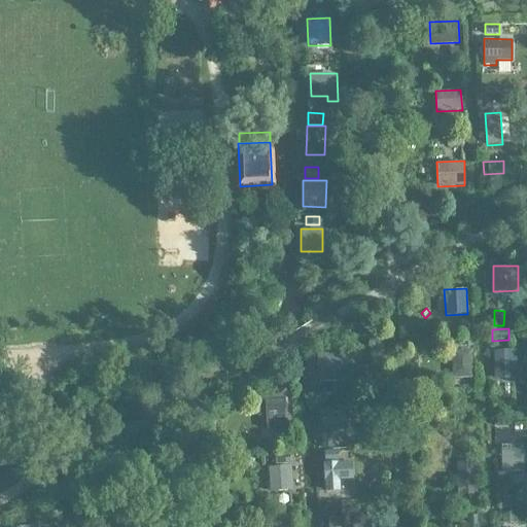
[(51,352),(51,342),(34,343),(35,353),(51,352)]
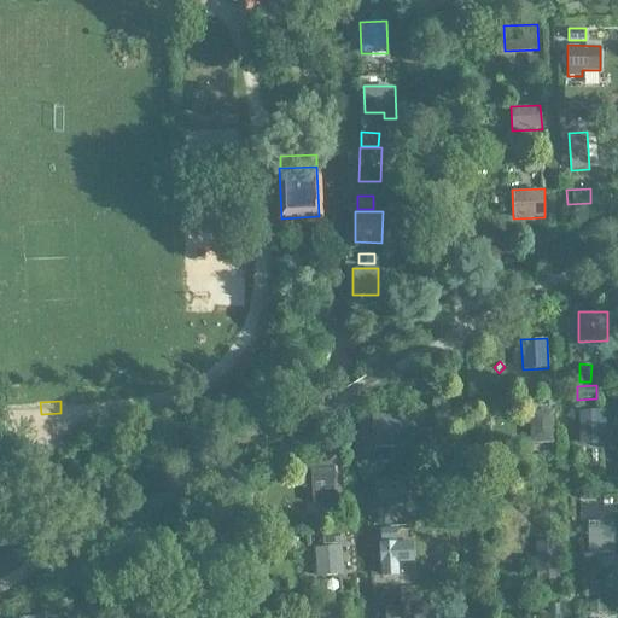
[(554,443),(553,409),(530,409),(530,443),(554,443)]
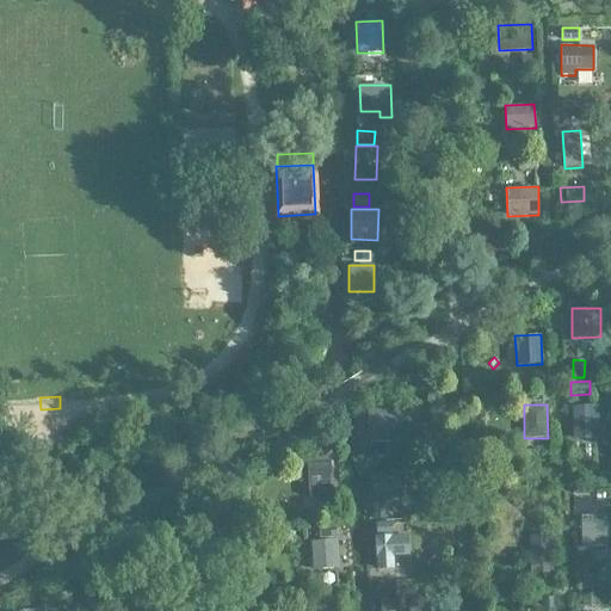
[(599,421),(599,406),(572,406),(573,438),(598,438),(597,421),(599,421)]
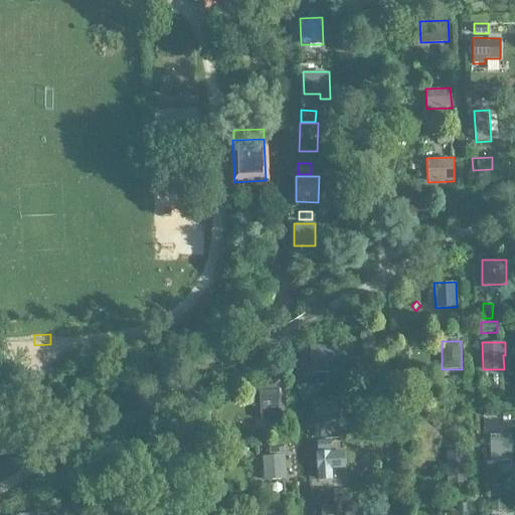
[(312,373),(328,372),(328,360),(333,359),(332,344),(310,345),(312,373)]
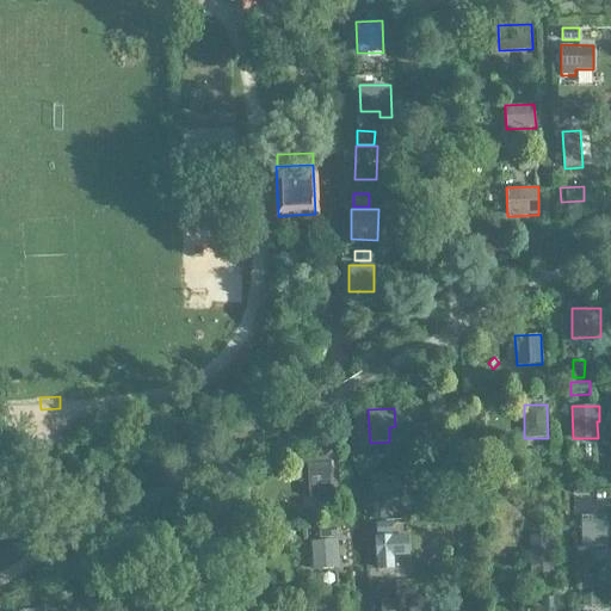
[(386,460),(386,448),(369,449),(370,461),(386,460)]
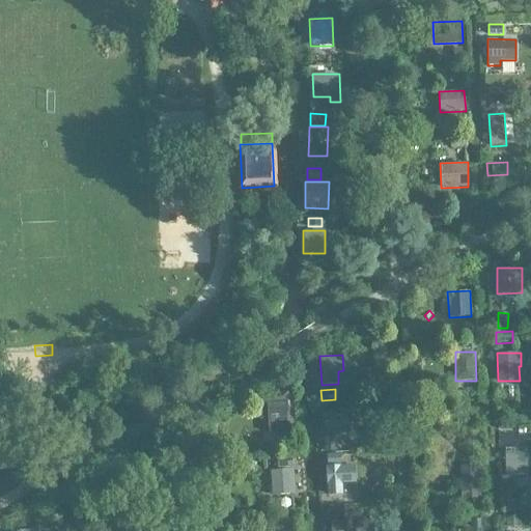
[(289,430),(287,397),(268,398),(270,431),(289,430)]
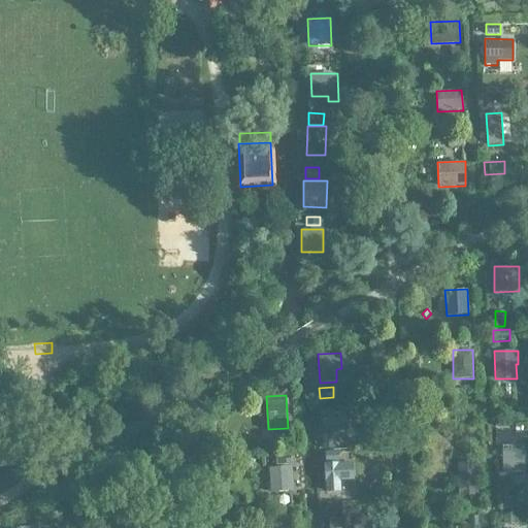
[(320,408),(322,432),(348,430),(347,406),(320,408)]
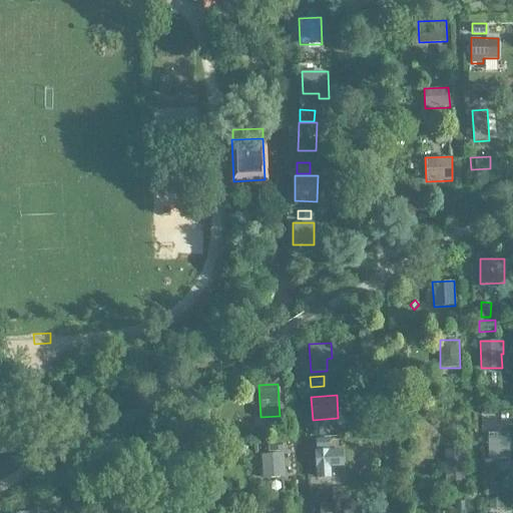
[(313,422),(314,436),(324,436),(324,421),(313,422)]
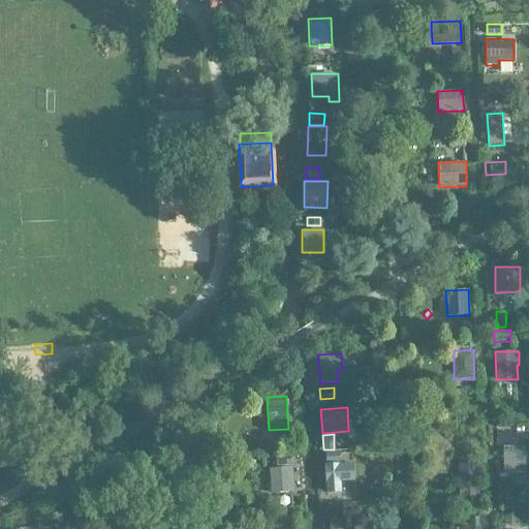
[(524,445),(503,446),(503,473),(525,473),(524,445)]
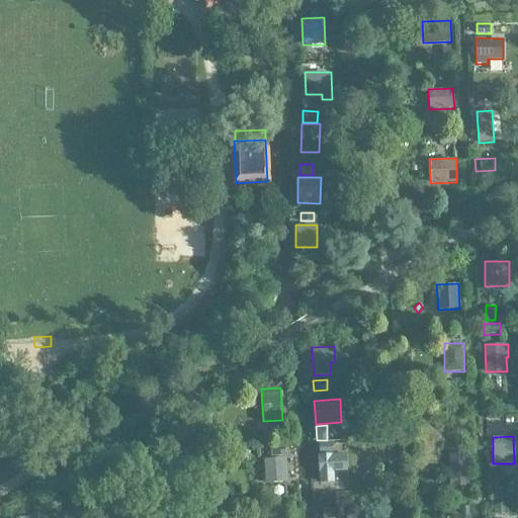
[(319,442),(319,451),(333,451),(332,442),(319,442)]
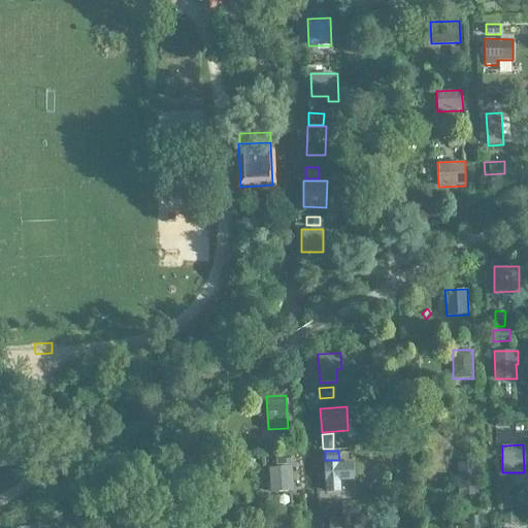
[(275,455),(275,464),(291,464),(291,454),(275,455)]
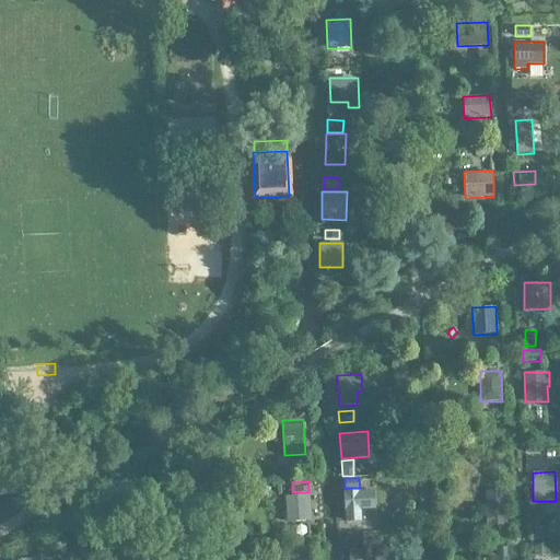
[(346,522),(360,521),(360,509),(375,509),(374,490),(343,491),(343,512),(345,512),(346,522)]
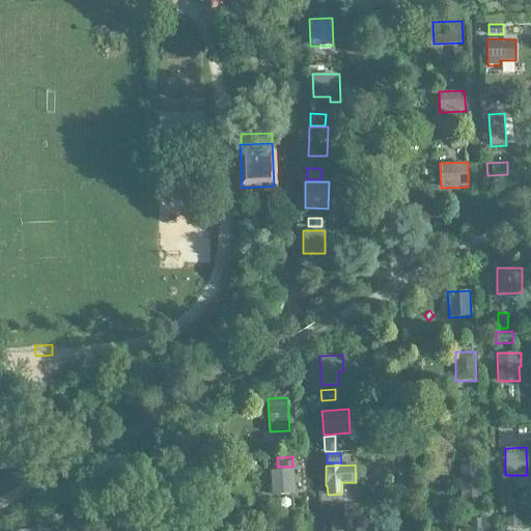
[(480,498),(479,465),(460,465),(462,499),(480,498)]
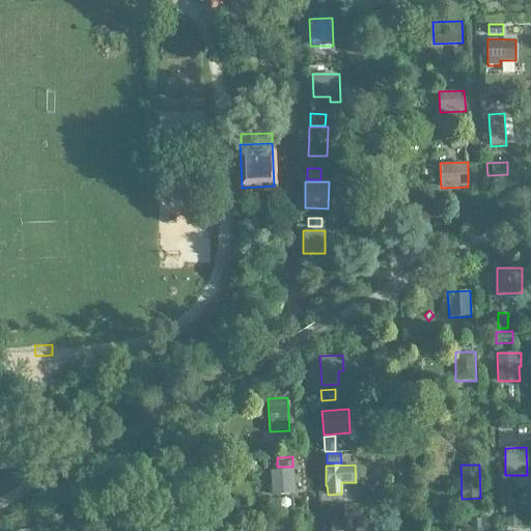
[(295,494),(294,469),(270,470),(271,495),(295,494)]
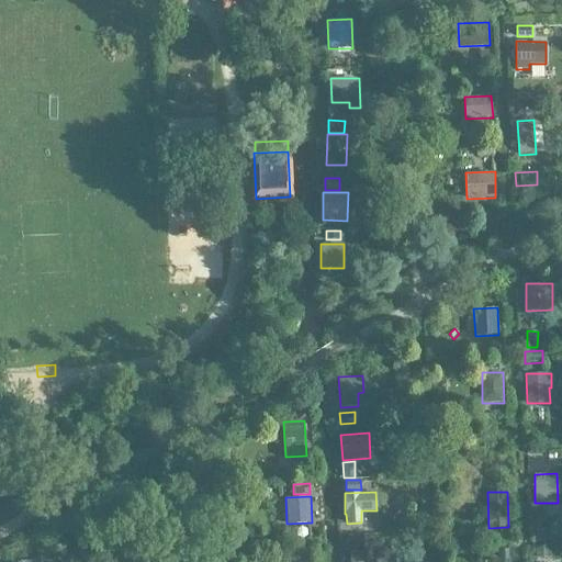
[(551,530),(537,530),(537,540),(552,540),(551,530)]
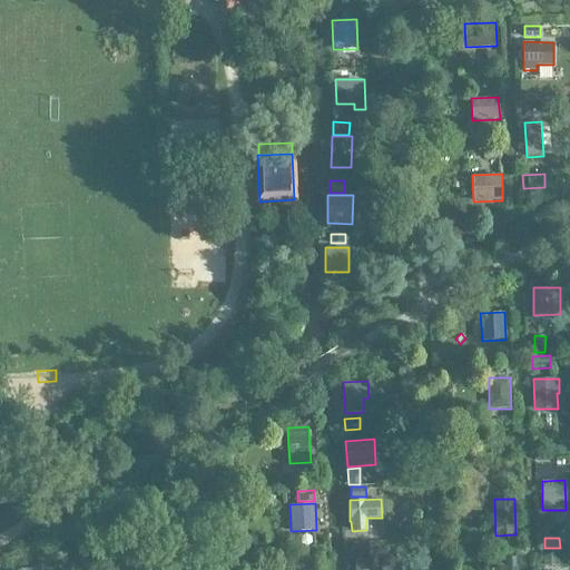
[(353,554),(353,556),(370,554),(370,549),(386,548),(386,541),(353,543),(353,547),(351,547),(351,554),(353,554)]
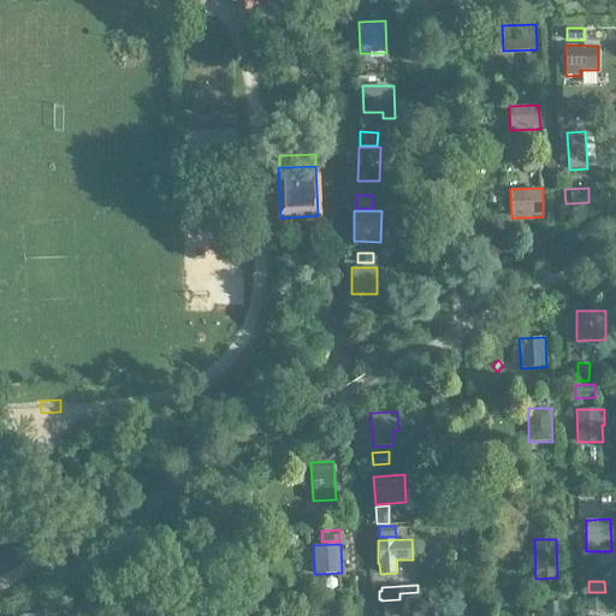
[(548,596),(546,586),(529,588),(531,598),(548,596)]
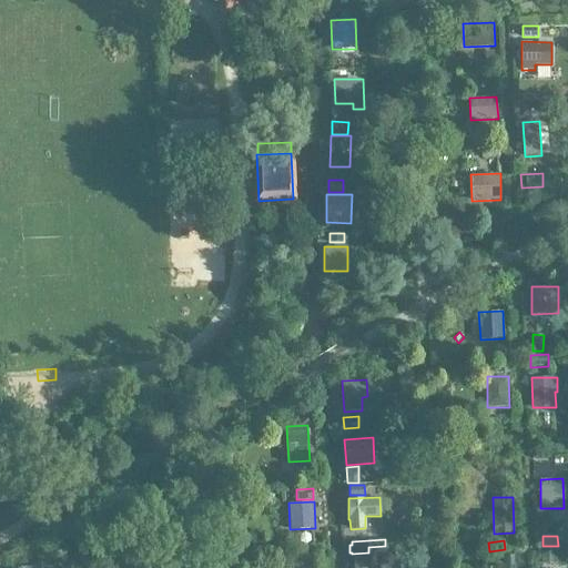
[(557,564),(556,551),(541,553),(541,565),(557,564)]
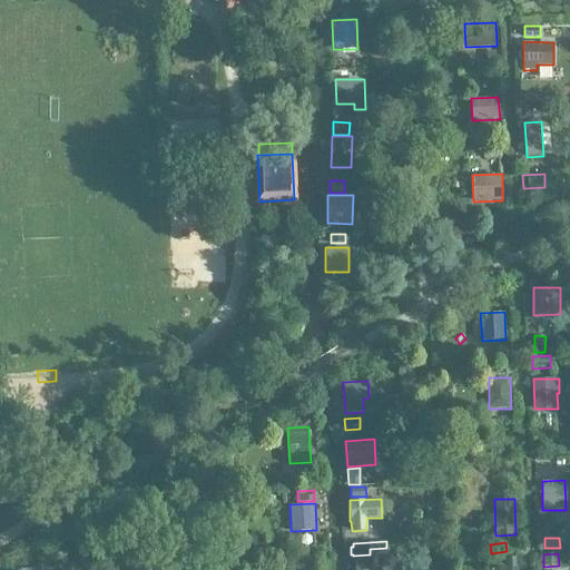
[(28,569),(27,554),(9,556),(9,569),(40,569),(40,568),(28,569)]
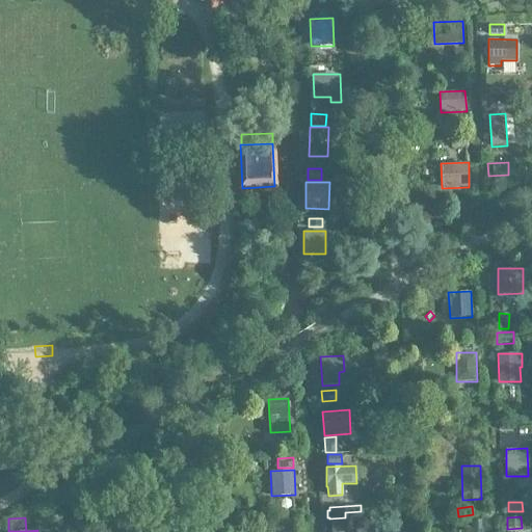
[(482,531),(482,520),(472,521),(472,531),(482,531)]
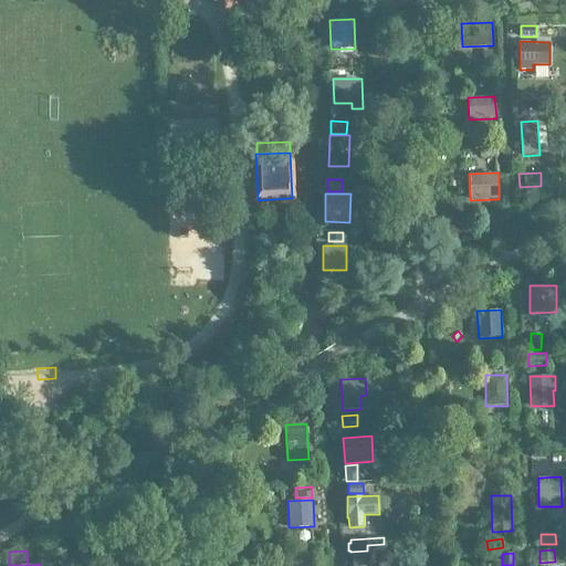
[(384,565),(384,554),(352,556),(352,565),(384,565)]
